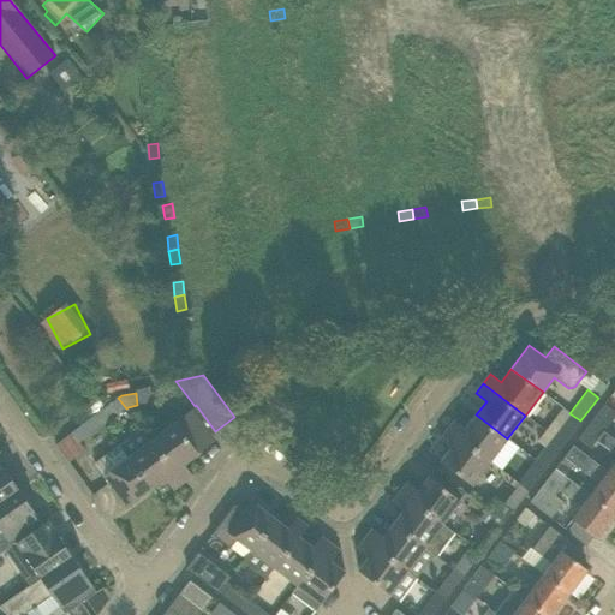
[(118,398),(95,415),(103,425),(126,408),(118,398)]
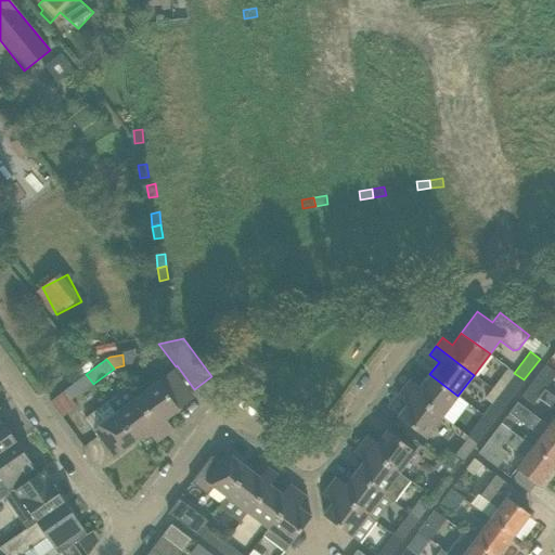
[(554,372),(544,364),(533,379),(544,388),(554,374),(554,372)]
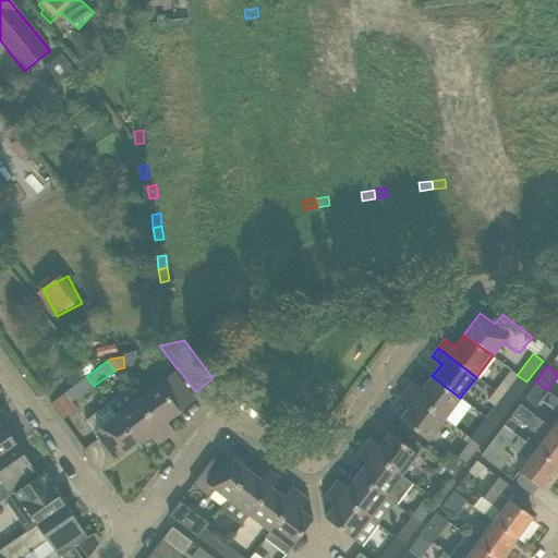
[(173,371),(136,399),(166,438),(174,432),(167,422),(180,412),(179,411),(195,399),(173,371)]
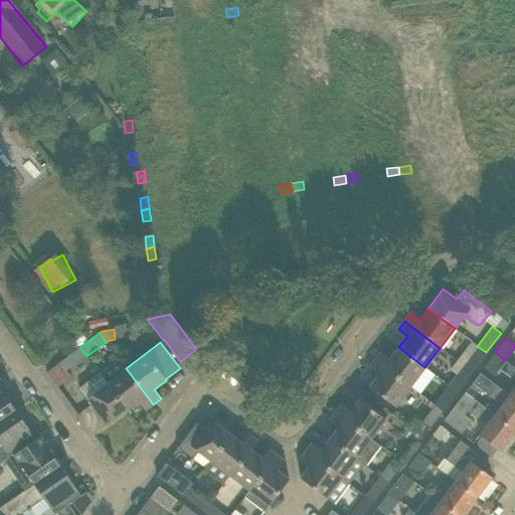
[(477,346),(463,365),(471,372),(486,352),(477,346)]
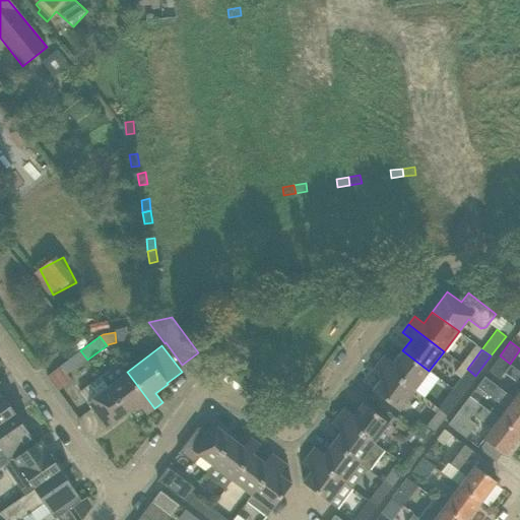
[(87,360),(80,350),(66,361),(73,370),(87,360)]
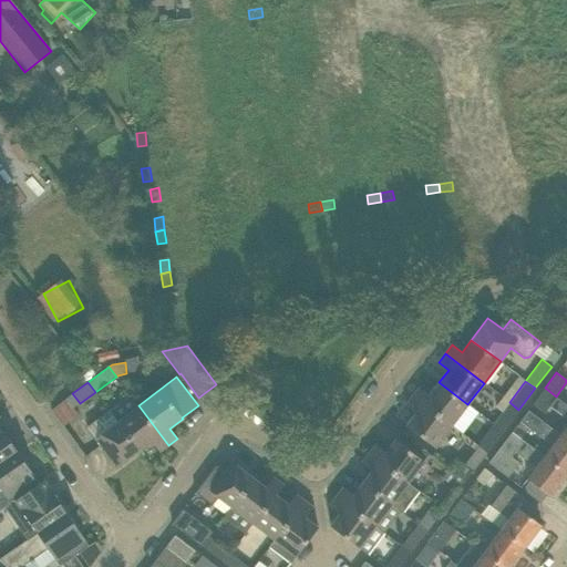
[(419,387),(412,395),(452,425),(467,404),(439,382),(429,395),(419,387)]
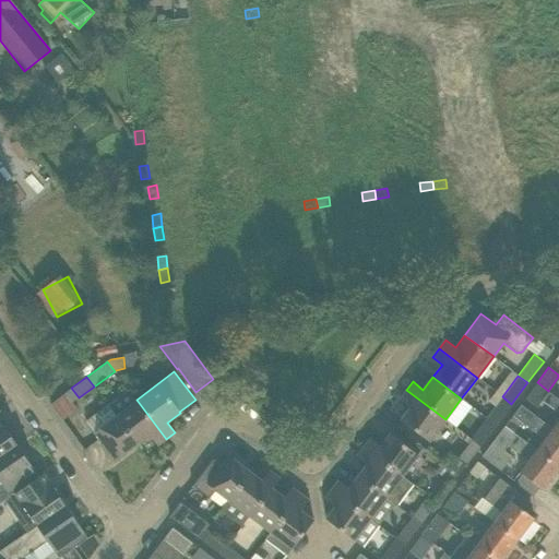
[(558,414),(558,417),(551,428),(558,433),(558,399),(548,392),(548,391),(537,382),(524,399),(536,407),(540,401),(558,414)]
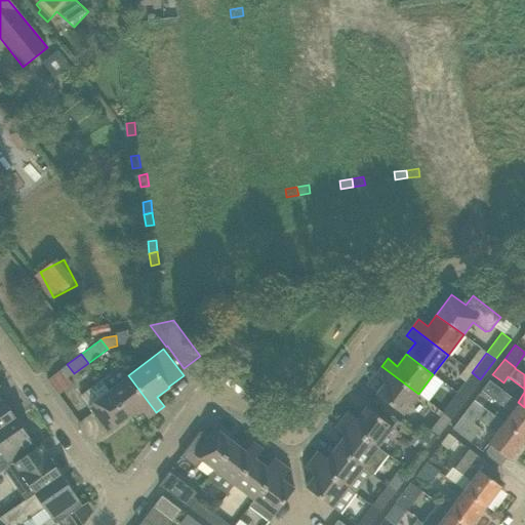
[(121,365),(101,380),(109,391),(129,417),(140,408),(148,418),(156,412),(128,375),(121,365)]
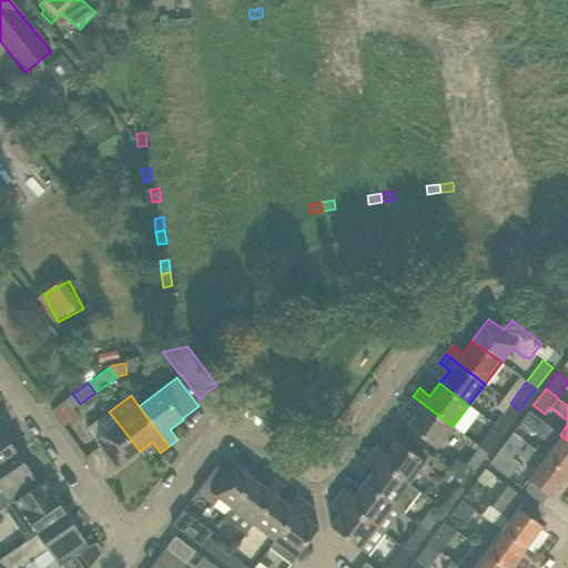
[(453,426),(413,396),(406,405),(416,413),(406,426),(436,448),(453,426)]
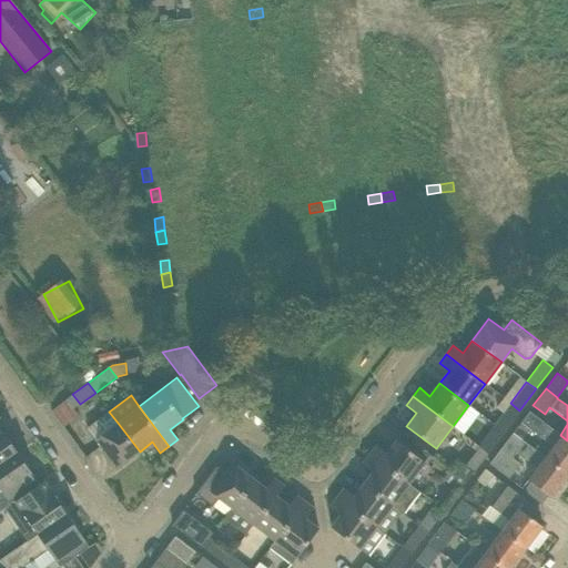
[(510,403),(494,424),(504,432),(519,411),(510,403)]
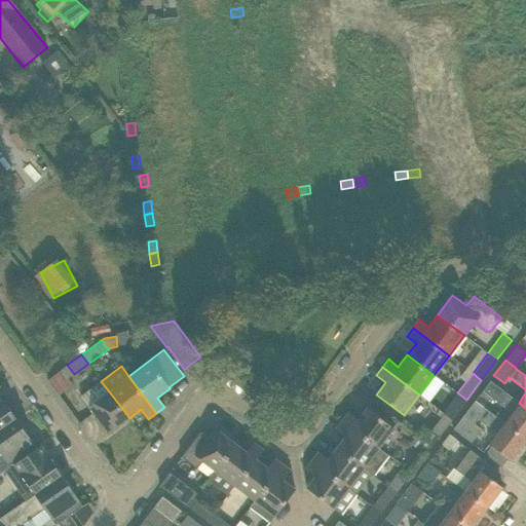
[(511,413),(503,422),(503,423),(525,441),(525,439),(525,408),(519,403),(518,403),(489,380),(481,391),(511,413)]
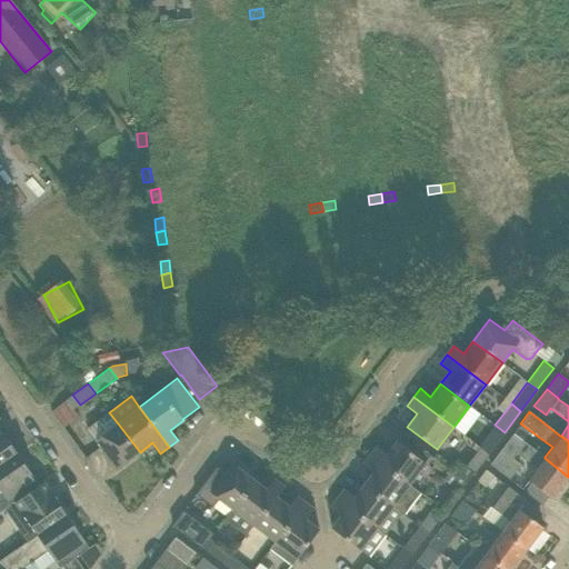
[(118,423),(109,412),(87,428),(118,469),(140,452),(118,423)]
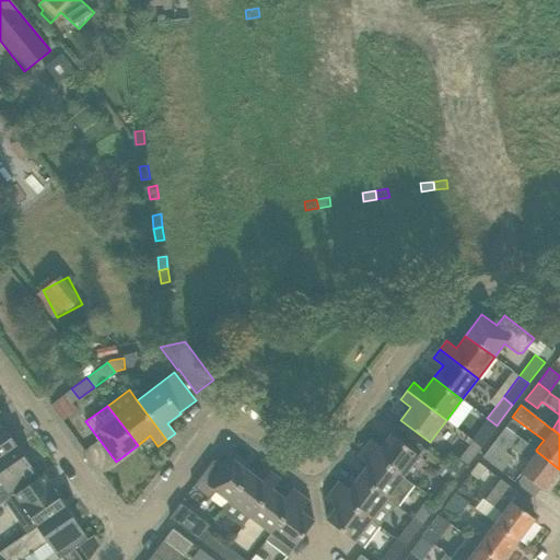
[(470,440),(473,442),(474,442),(480,447),(497,426),(487,418),(470,440)]
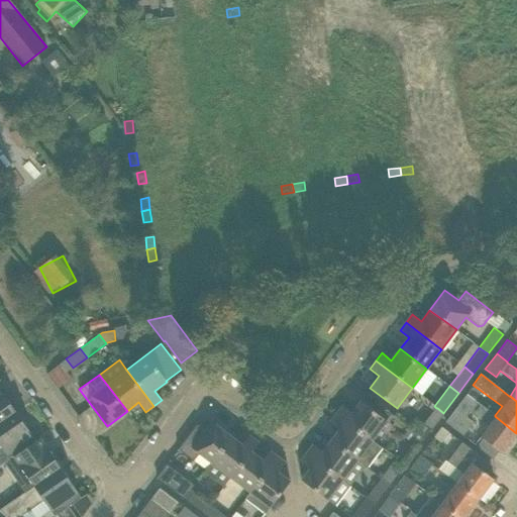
[(0,421),(15,412),(14,410),(16,408),(17,405),(12,399),(9,398),(7,400),(0,389),(0,421)]
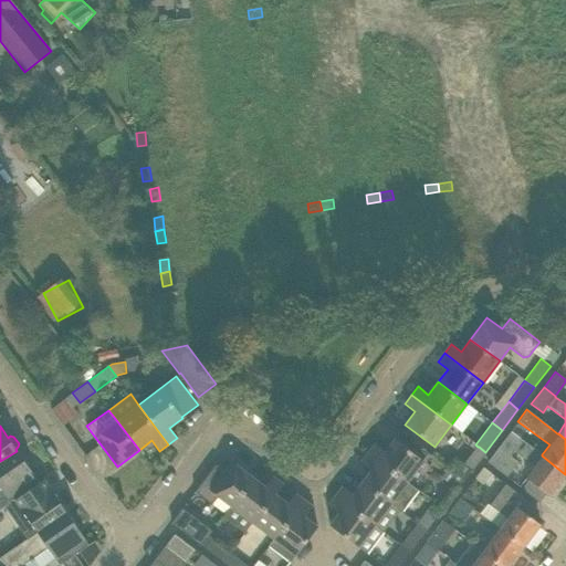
[(542,456),(542,454),(511,431),(486,462),(506,477),(517,461),(510,456),(513,451),(533,465),(525,477),(548,495),(565,474),(542,456)]
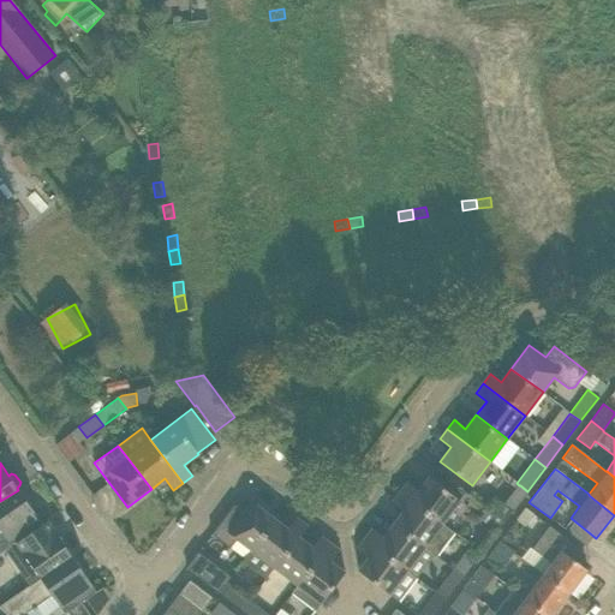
[(407,482),(400,491),(442,524),(460,501),(429,477),(418,490),(407,482)]
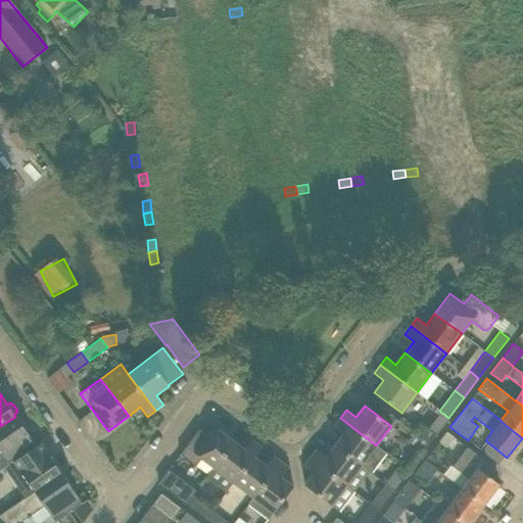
[(420,424),(414,432),(428,443),(448,418),(442,413),(441,413),(428,430),(420,424)]
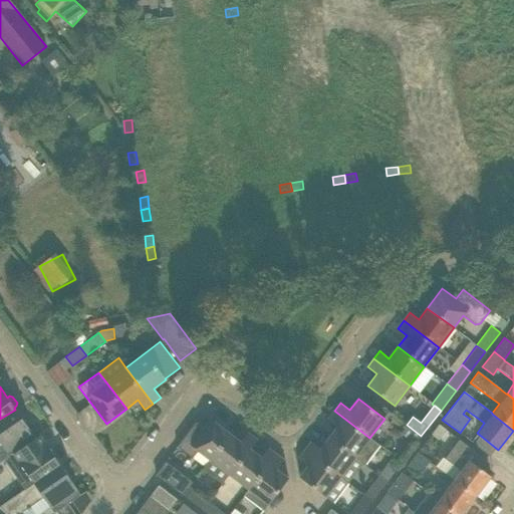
[(0,419),(0,444),(8,457),(35,439),(35,438),(15,410),(0,419)]
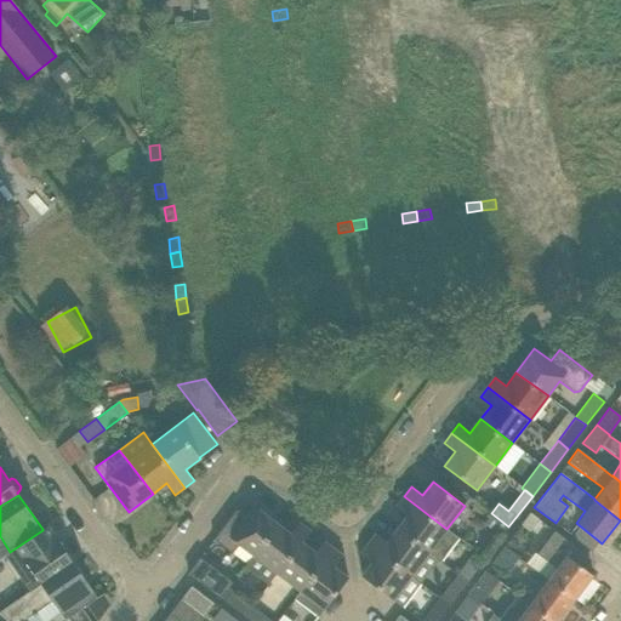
[(408,514),(397,529),(438,559),(437,560),(439,562),(457,537),(446,529),(404,496),(397,506),(408,514)]
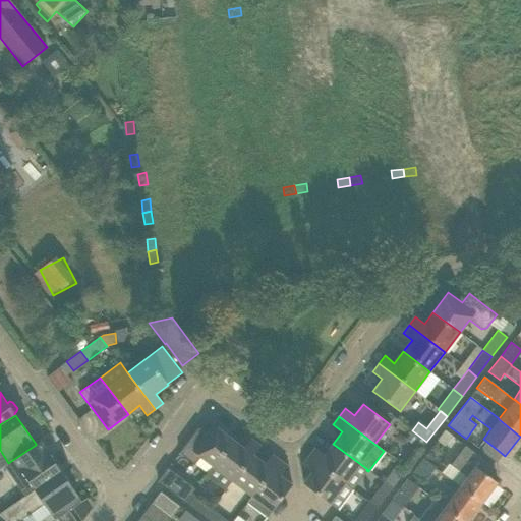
[(213,466),(232,440),(213,424),(206,433),(196,426),(177,453),(178,453),(179,452),(192,463),(198,455),(213,466)]
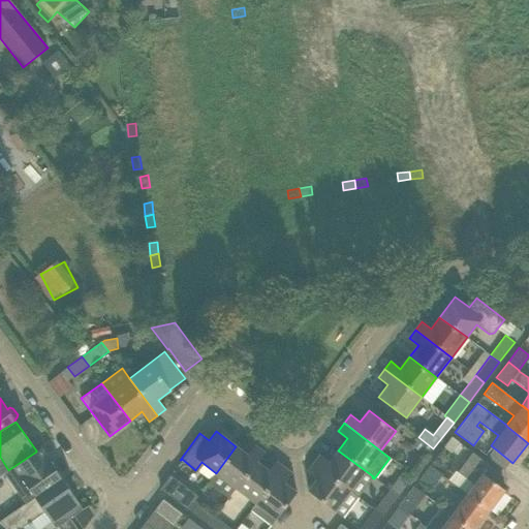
[(433,448),(418,437),(411,446),(427,458),(433,448)]
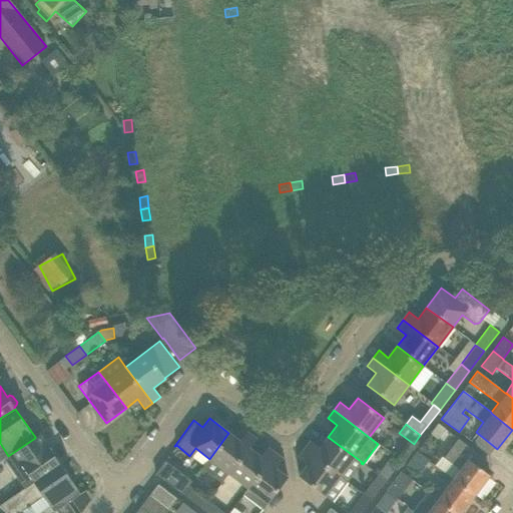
[(430,434),(436,438),(443,428),(437,424),(430,434)]
